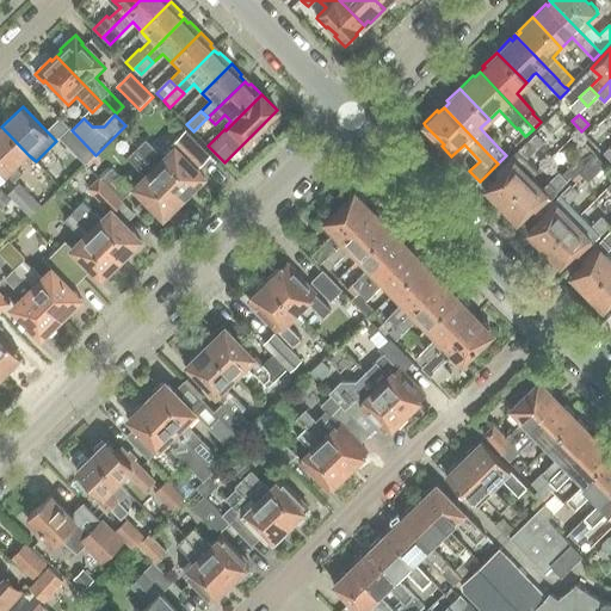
[(1,127),(0,128),(0,166),(14,183),(23,174),(17,167),(29,155),(1,127)]
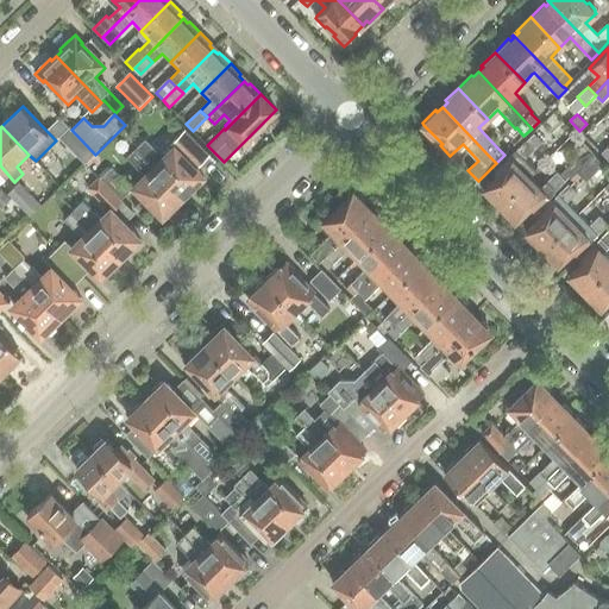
[(95,155),(71,130),(69,127),(60,138),(86,164),(95,155)]
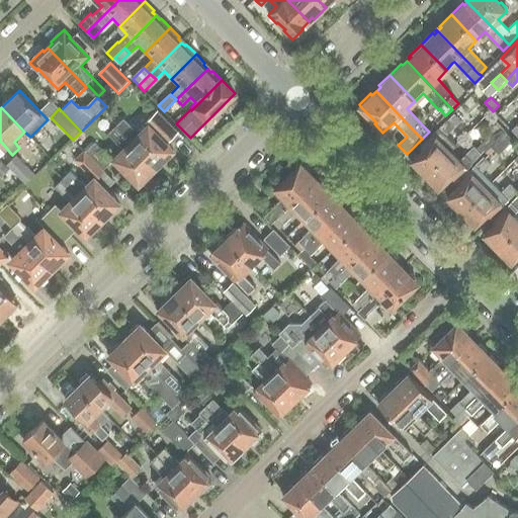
[(517,108),(505,122),(511,128),(516,123),(517,121),(517,108)]
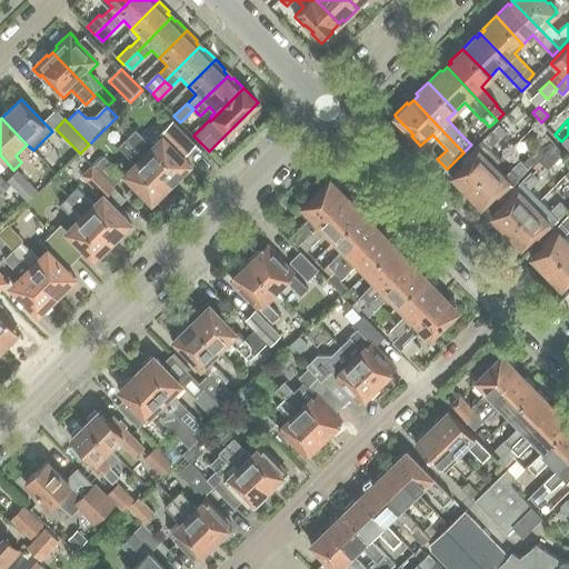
[(136,130),(127,138),(173,185),(173,183),(172,182),(176,178),(178,180),(191,167),(190,165),(182,157),(195,145),(172,122),(159,136),(162,138),(152,148),(136,130)]
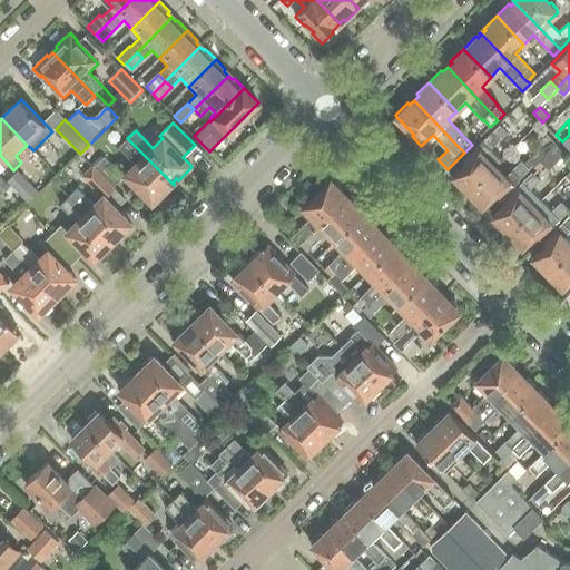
[(502,160),(498,156),(491,149),(500,139),(507,131),(500,124),(497,127),(492,133),(491,133),(462,160),(465,164),(453,176),(455,177),(457,182),(468,193),(495,165),(497,166),(502,160)]
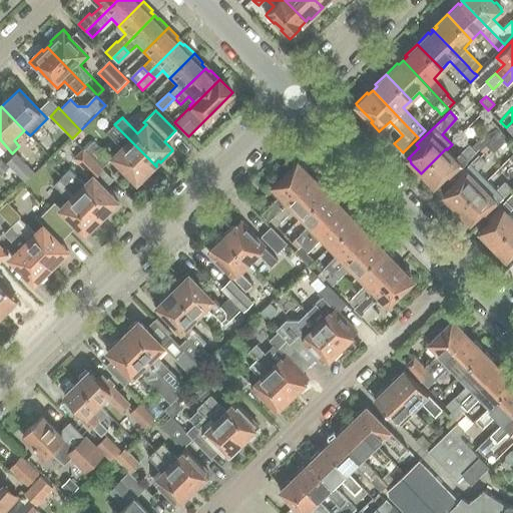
[(113,157),(137,181),(138,180),(139,182),(152,170),(150,168),(153,165),(155,167),(156,166),(114,124),(107,132),(122,147),(113,157)]
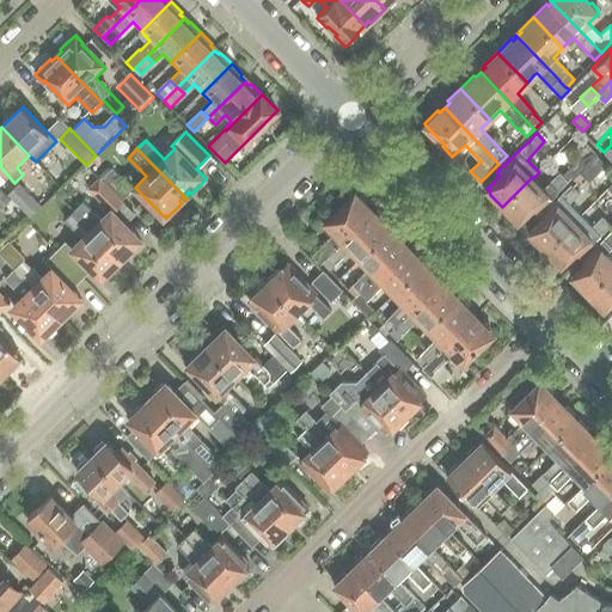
[(586,166),(573,179),(576,183),(583,177),(588,183),(607,165),(598,155),(586,166)]
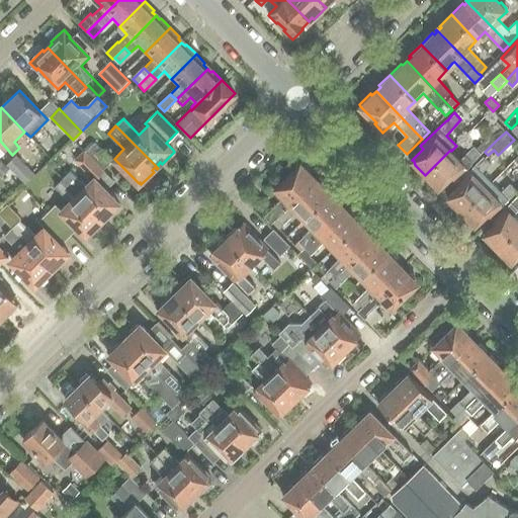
[(484,151),(485,152),(496,141),(490,135),(476,149),(480,154),(484,151)]
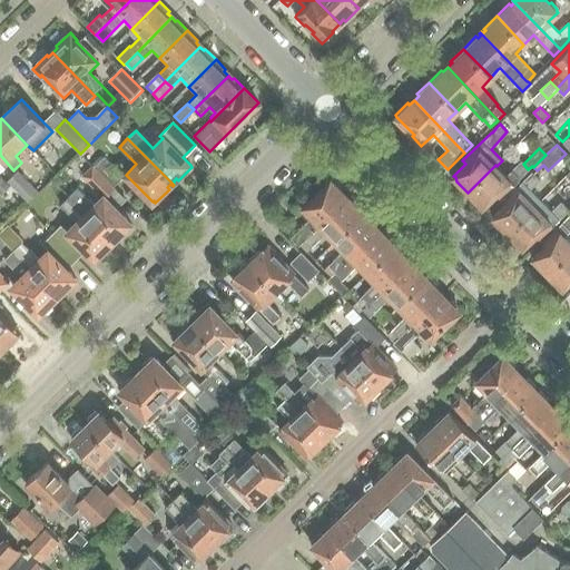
[(105,159),(95,168),(111,185),(120,175),(105,159)]
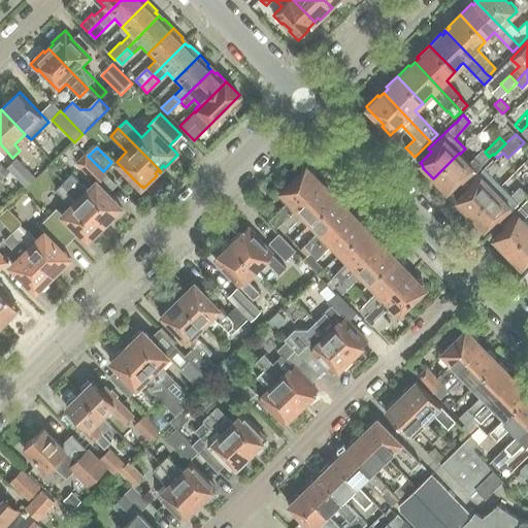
[(461,155),(460,154),(459,153),(433,178),(443,189),(448,190),(449,192),(459,180),(464,185),(476,172),(475,171),(490,157),(489,157),(485,152),(482,150),(469,162),(461,155)]
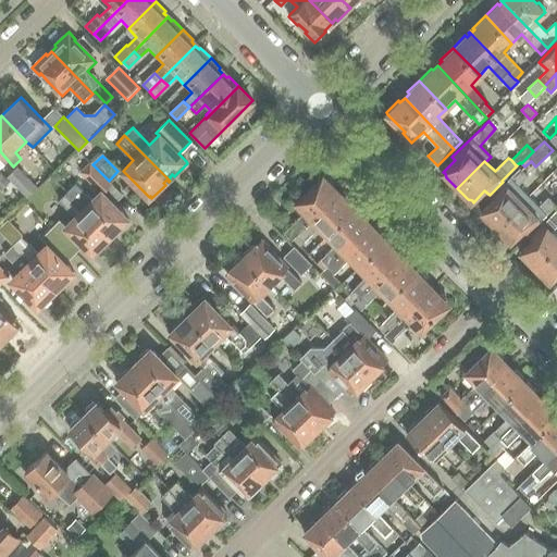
[(109,181),(93,164),(90,162),(79,173),(98,190),(109,181)]
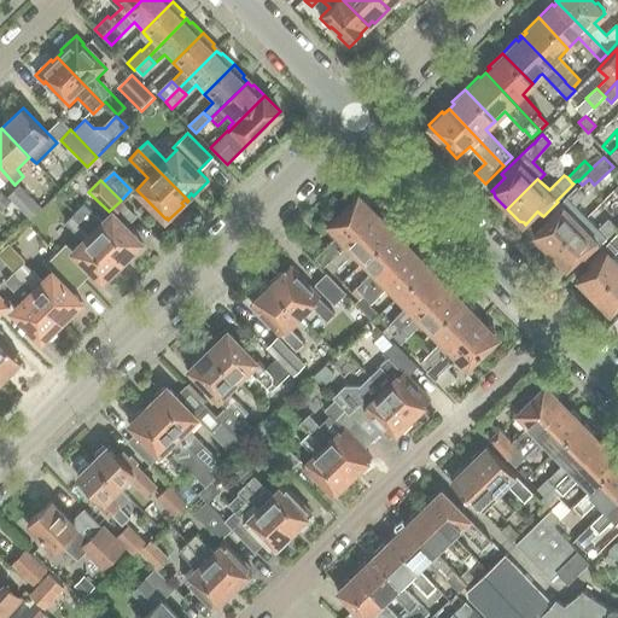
[(28,219),(40,207),(18,185),(6,197),(28,219)]
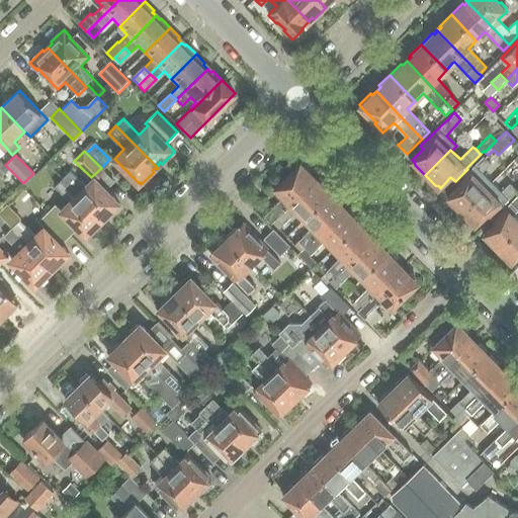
[(451,201),(452,203),(461,212),(492,182),(482,172),(490,164),(483,157),(469,170),(467,169),(455,181),(459,185),(455,189),(448,196),(450,198),(451,201)]
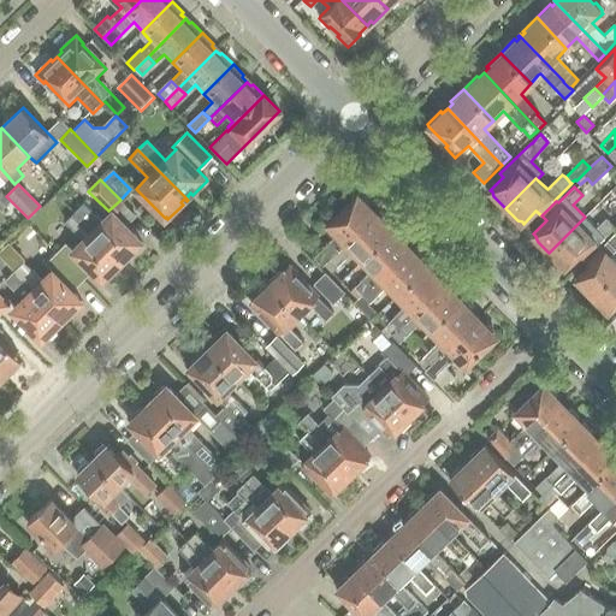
[(0,209),(1,212),(11,202),(0,190),(0,209)]
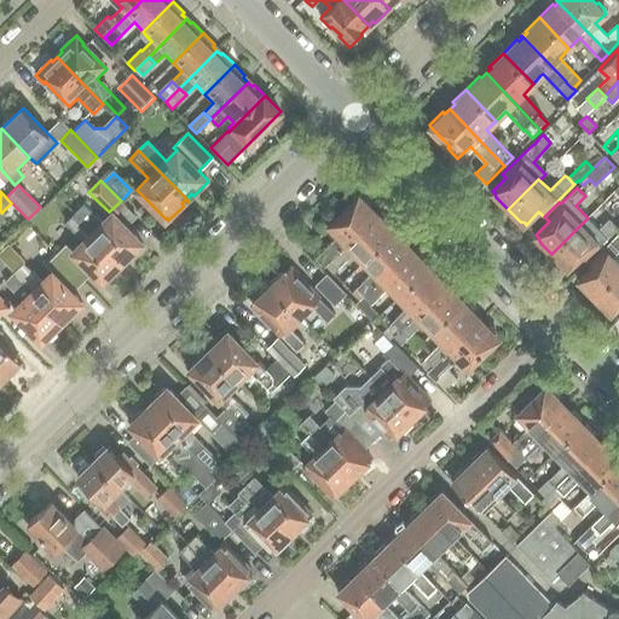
[(327,243),(316,254),(316,255),(325,265),(330,260),(377,214),(372,209),(374,208),(362,195),(360,197),(359,196),(329,226),(337,235),(327,244),(327,243)]
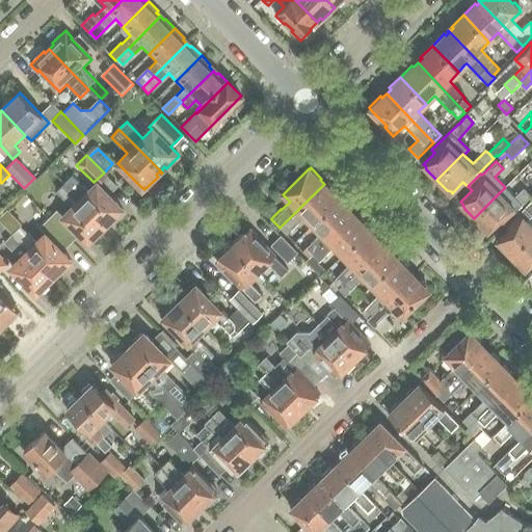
[(122,208),(114,201),(96,182),(86,190),(70,174),(61,182),(64,184),(106,227),(107,225),(106,224),(109,220),(111,222),(124,211),(122,209),(122,208)]
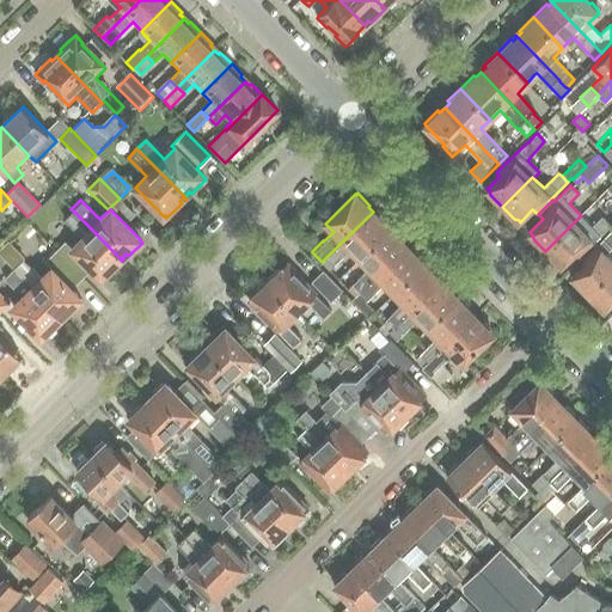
[(134,213),(123,202),(114,212),(123,222),(134,213)]
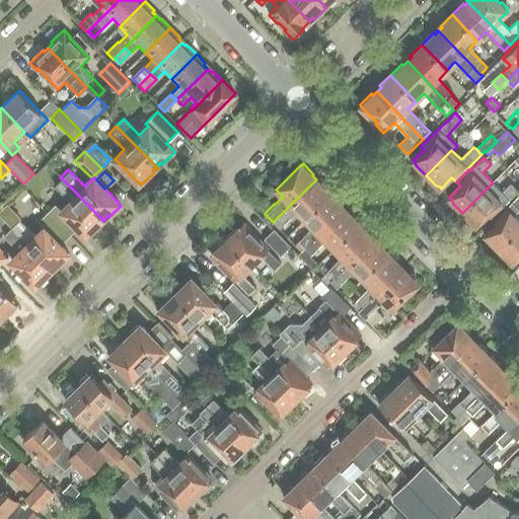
[(56,205),(47,214),(68,235),(77,226),(86,236),(86,235),(88,237),(99,226),(98,224),(101,220),(103,222),(103,221),(63,179),(55,188),(69,202),(61,210),(56,205)]
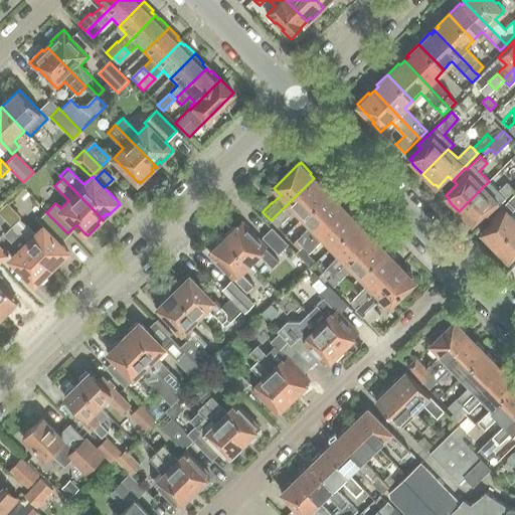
[(314,178),(275,216),(282,223),(295,210),(303,217),(330,191),(319,181),(318,182),(314,178)]
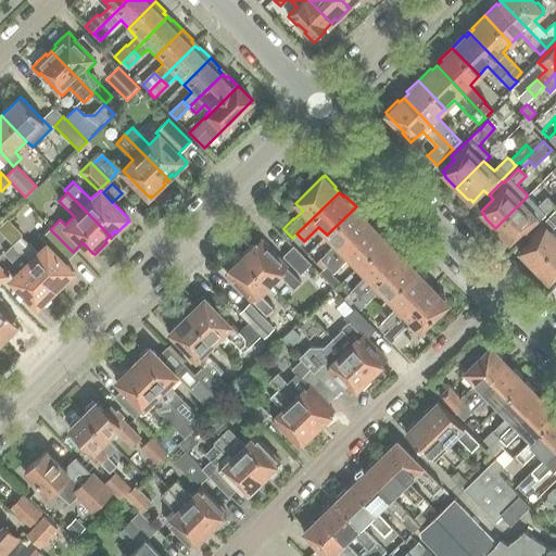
[(512,242),(519,235),(525,229),(528,230),(554,204),(546,197),(538,205),(528,196),(495,228),(506,239),(509,240),(512,242)]
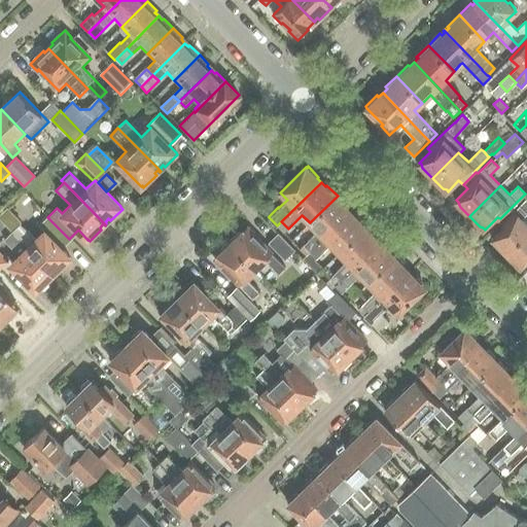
[(303,245),(299,248),(306,255),(310,252),(350,212),(347,208),(348,207),(338,196),(310,222),(318,231),(304,245),(303,245)]
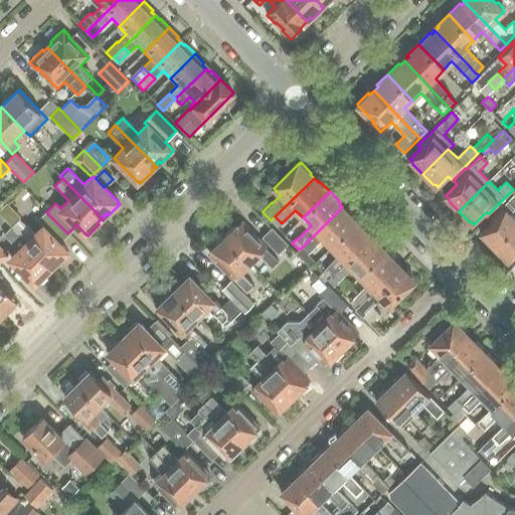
[(485,237),(495,247),(514,227),(514,216),(511,212),(514,207),(514,193),(492,216),(493,220),(489,225),(482,232),(484,234),(485,237)]
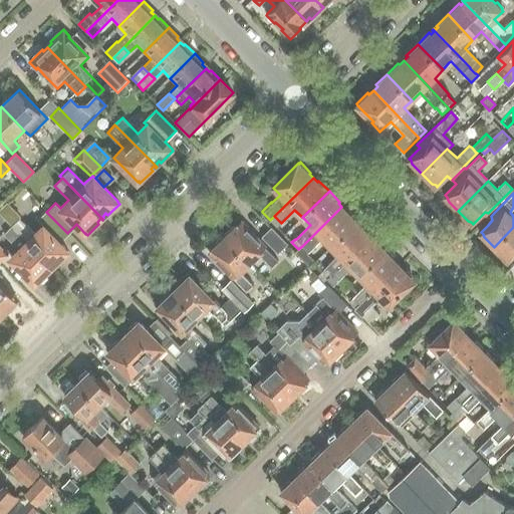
[(265,196),(255,205),(262,211),(271,202),(265,196)]
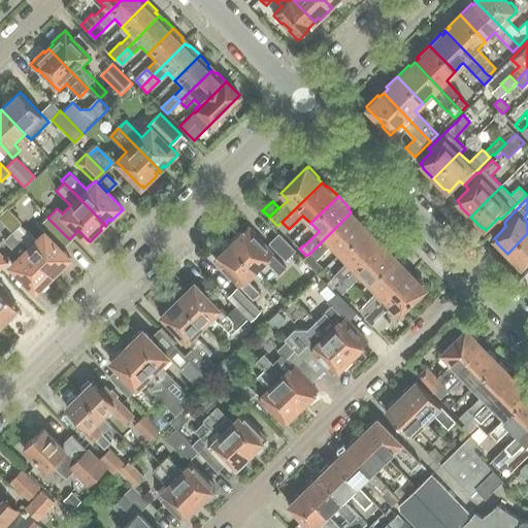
[(351,212),(310,253),(318,259),(331,245),(339,254),(367,227),(357,216),(355,217),(351,212)]
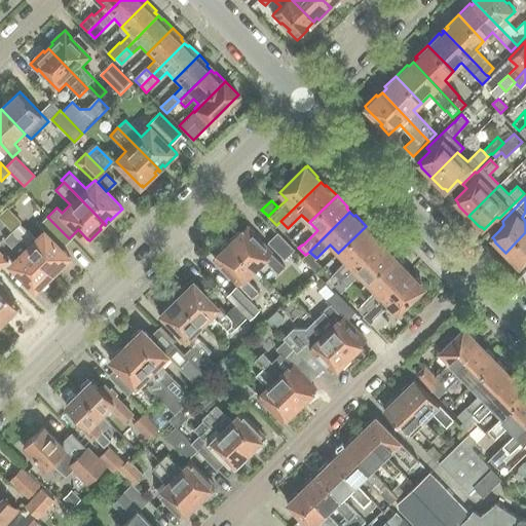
[(47,217),(38,226),(42,231),(35,238),(21,224),(12,232),(54,274),(53,272),(57,269),(59,270),(71,259),(69,257),(70,257),(60,247),(69,238),(47,217)]
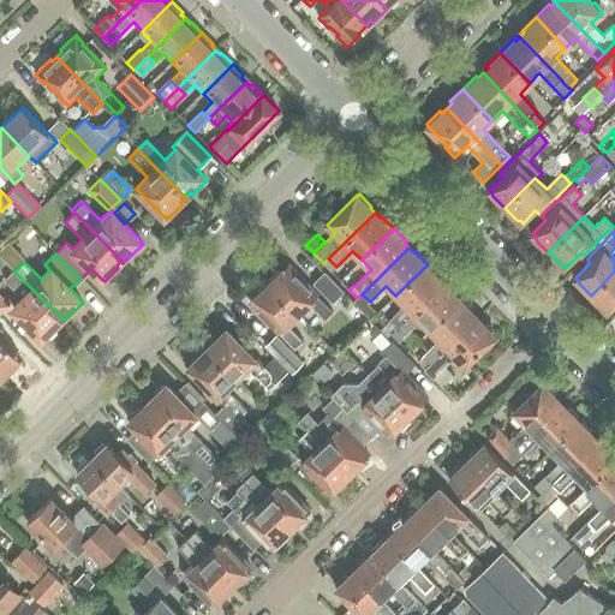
[(328,258),(323,263),(323,264),(332,272),(335,268),(336,267),(328,258)]
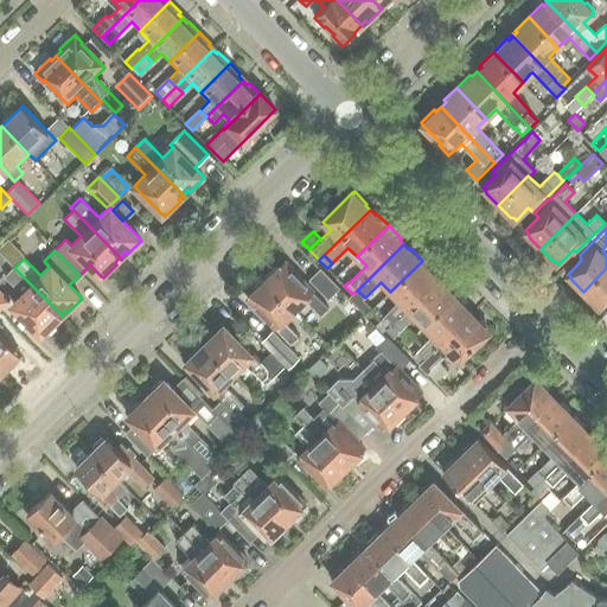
[(400,301),(383,317),(390,325),(438,280),(433,275),(434,273),(422,261),(390,292),(400,301)]
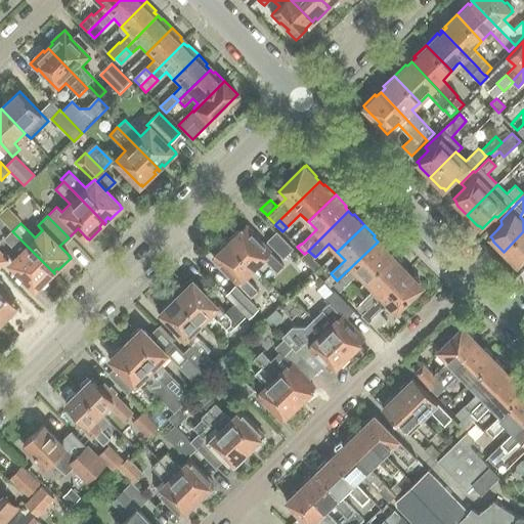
[(271,252),(253,233),(246,226),(241,230),(239,229),(228,239),(256,269),(265,260),(277,272),(284,266),(270,253),(271,252)]
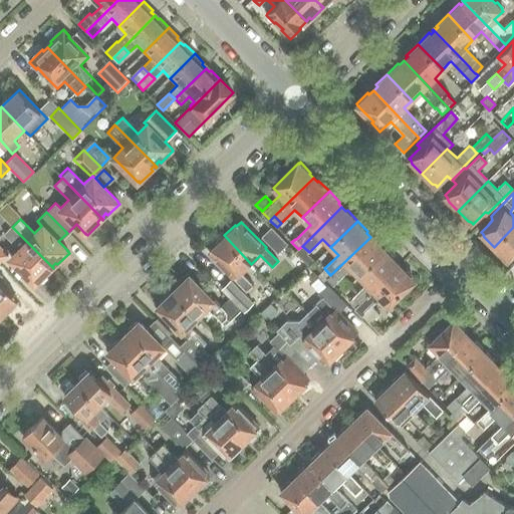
[(9,257),(28,276),(35,283),(37,285),(49,273),(47,271),(50,268),(52,269),(53,268),(12,227),(4,235),(18,249),(9,257)]
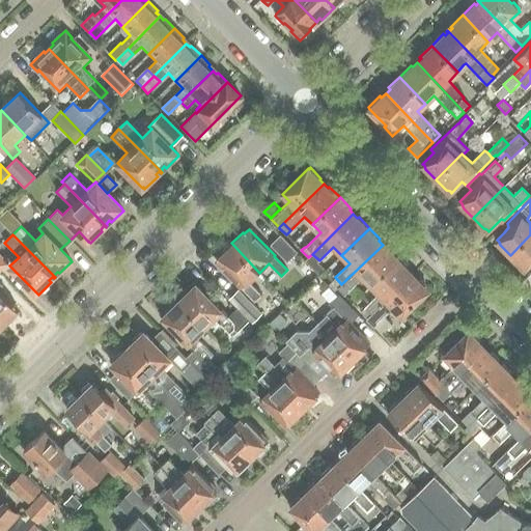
[(298,252),(280,234),(270,245),(287,262),(298,252)]
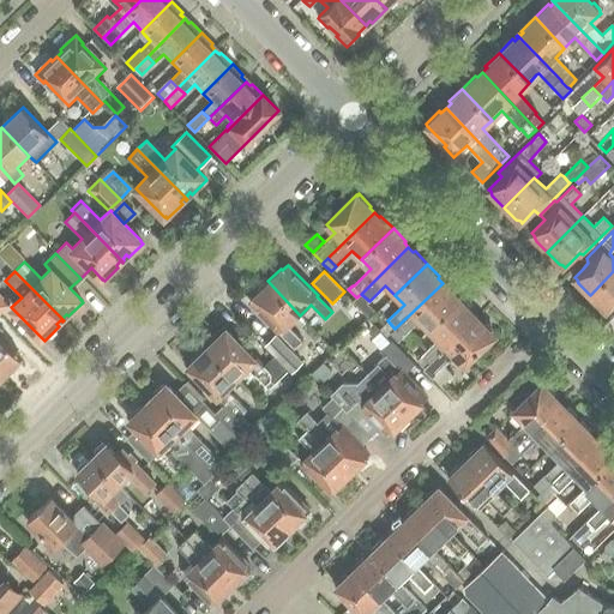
[(613,271),(590,295),(602,308),(606,309),(608,312),(613,305),(613,271)]
